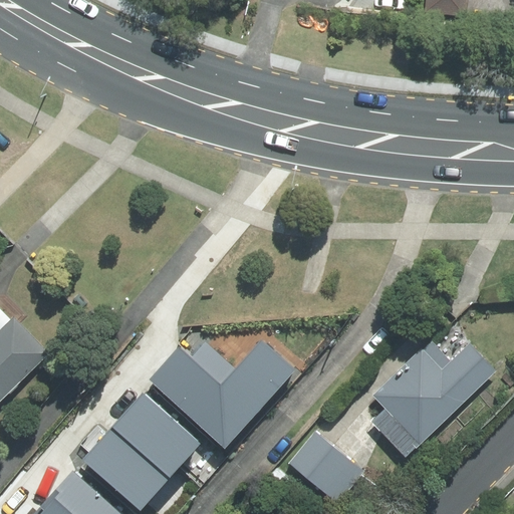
[(424,0),(423,14),(465,18),(466,0),(424,0)]
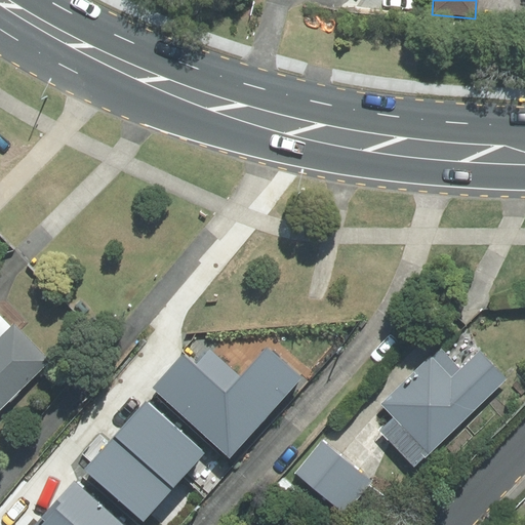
[(0,408),(46,364),(10,327),(0,336),(0,408)]
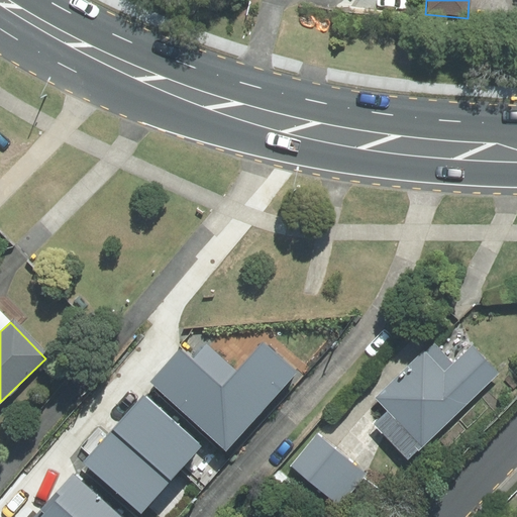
[(180,347),(149,382),(226,448),(295,371),(263,342),(237,371),(206,343),(192,358),(180,347)]
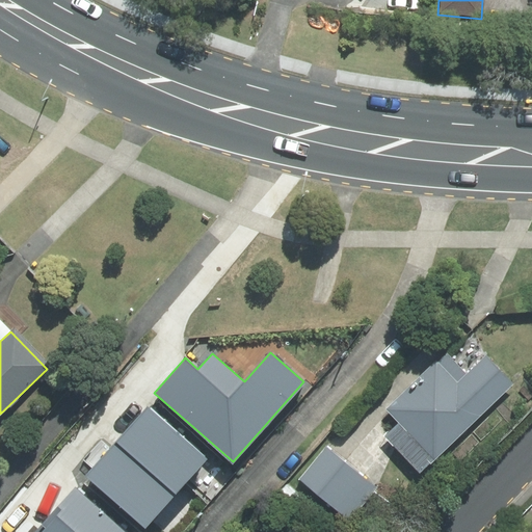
[(454,386),(432,364),(383,411),(398,426),(384,440),(417,472),(424,464),(427,468),(509,386),(482,358),(454,386)]
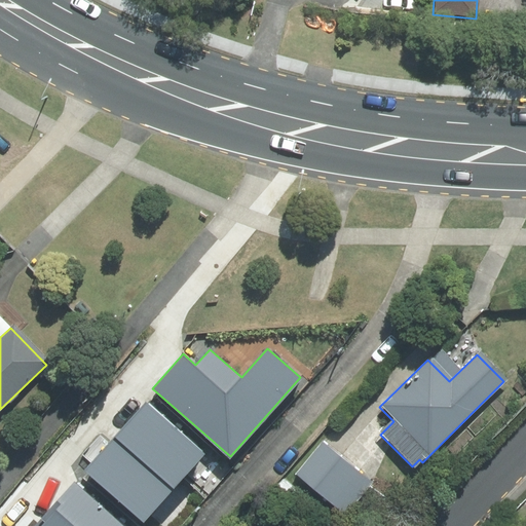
[(146,402),(84,471),(143,523),(205,454),(146,402)]
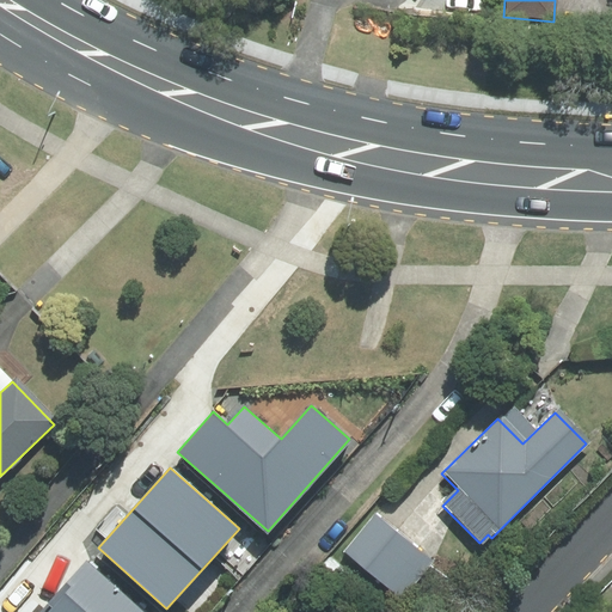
[(429,564),(371,516),(340,555),(398,601),(429,564)]
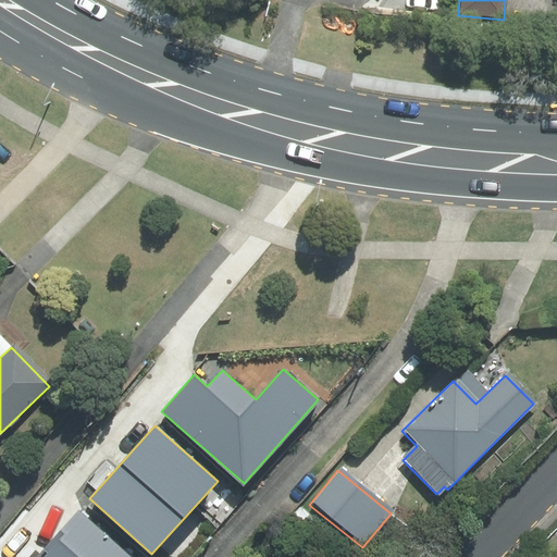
[(131,556),(78,510),(35,556),(131,556)]
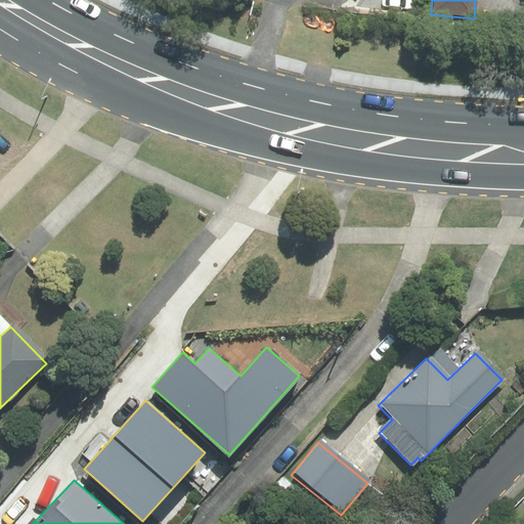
All buildings are outlined.
